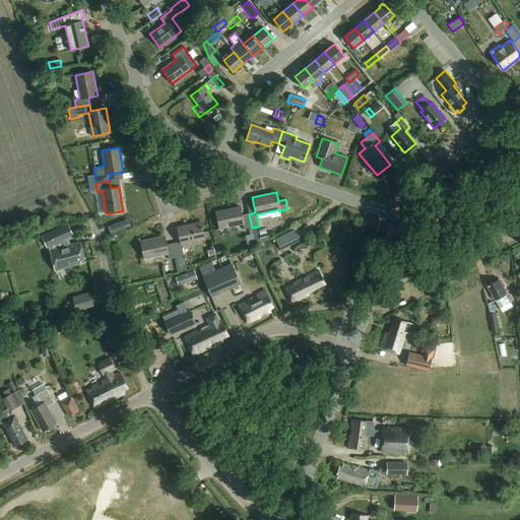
[(252,228),(249,214),(242,215),(240,206),(215,211),(219,230),(243,224),(244,230),(252,228)]
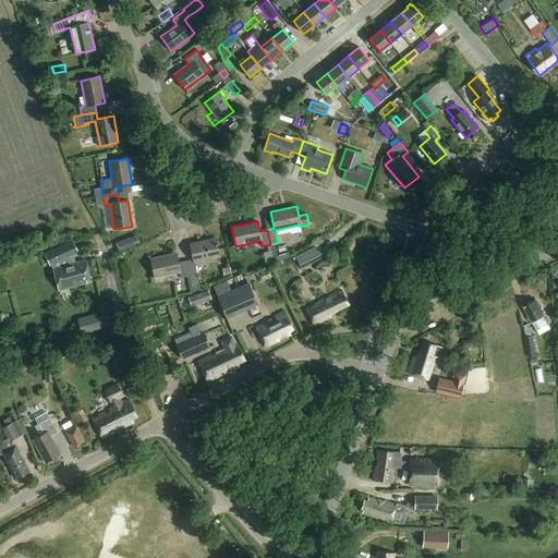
[(130,238),(116,243),(119,251),(133,245),(130,238)]
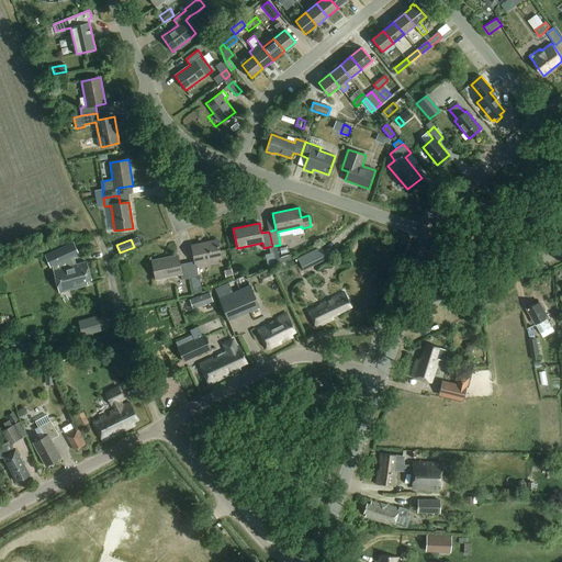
[(187,263),(190,279),(199,277),(197,263),(221,258),(217,239),(191,245),(194,262),(187,263)]
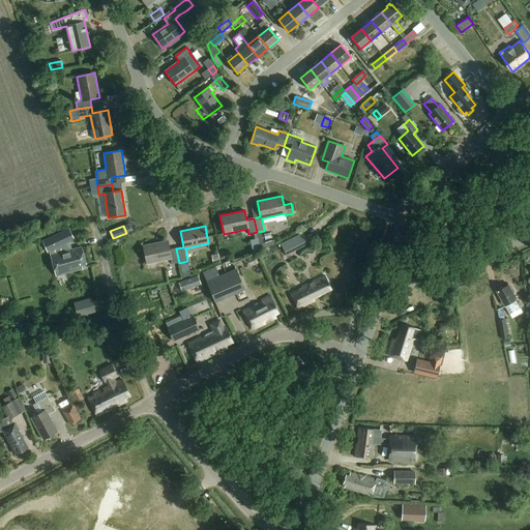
[(82,247),(71,249),(69,241),(74,239),(69,230),(43,241),(48,251),(55,276),(83,269),(83,266),(86,265),(82,247)]
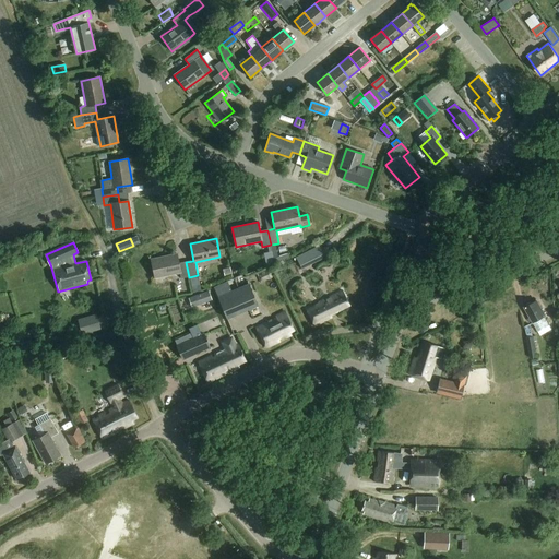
[(295,257),(301,270),(325,258),(319,246),(295,257)]
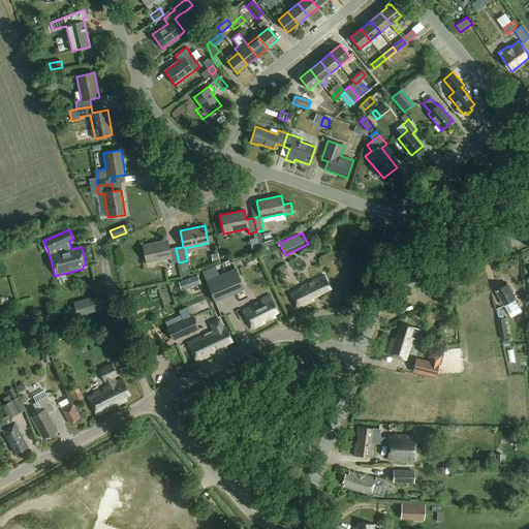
[(179,262),(176,248),(169,249),(167,241),(143,246),(147,263),(169,258),(172,263),(179,262)]
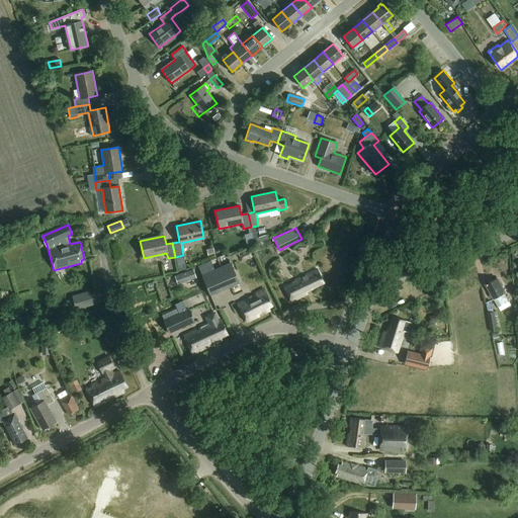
[(197,266),(201,275),(214,269),(210,260),(197,266)]
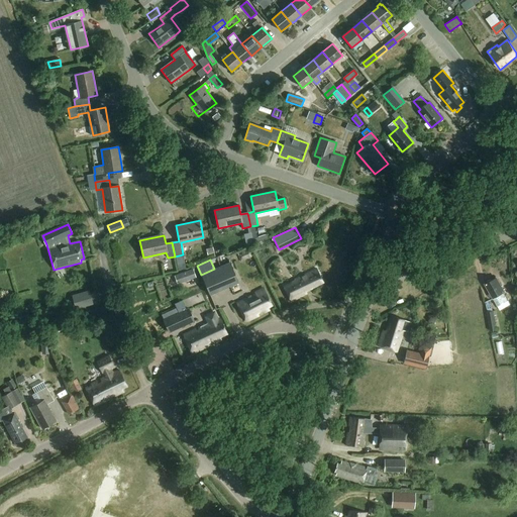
[(230,263),(201,275),(210,295),(238,283),(230,263)]
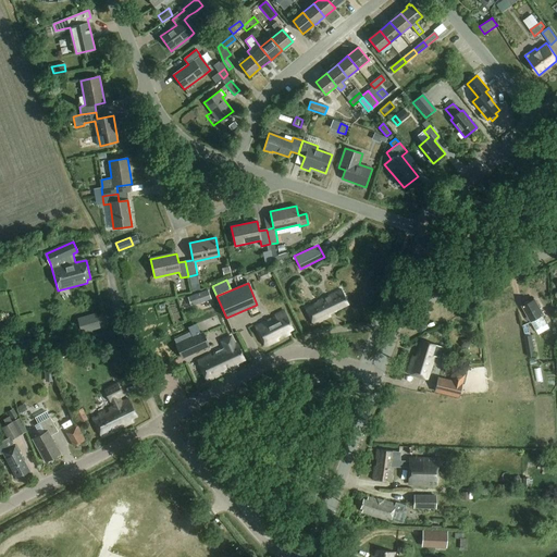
[(201,301),(211,298),(208,289),(198,294),(201,301)]
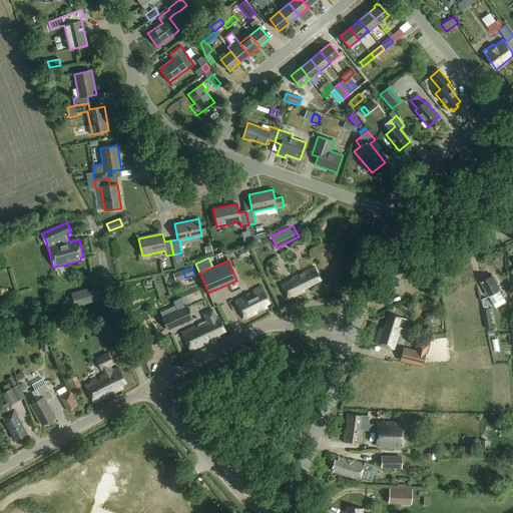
[(303,289),(321,280),(314,267),(293,278),(293,279),(282,285),(289,300),(304,292),(303,289)]
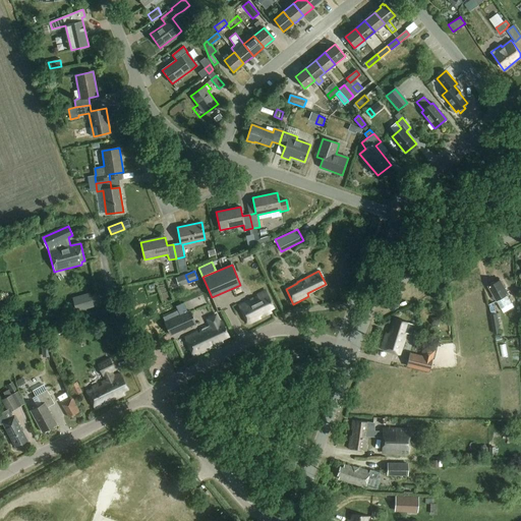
[(509,295),(500,280),(488,286),(494,294),(493,294),(497,301),(498,301),(502,309),(511,303),(507,296),(509,295)]
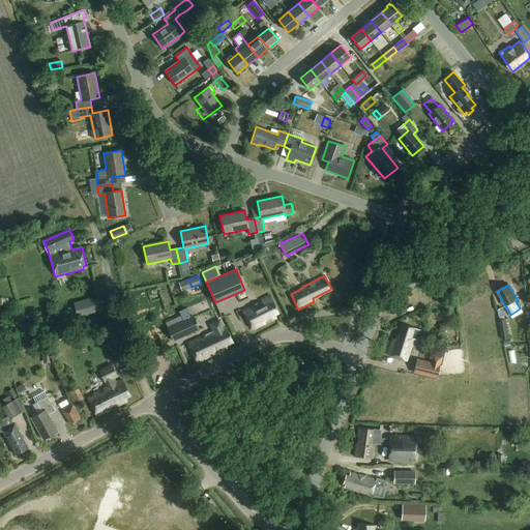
[(278,313),(270,296),(262,300),(263,301),(243,311),(253,330),(265,324),(264,321),(268,318),(270,321),(276,318),(274,315),(278,313)]
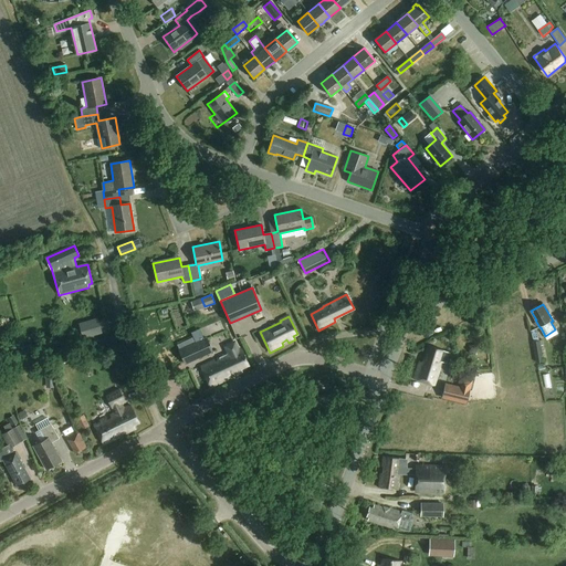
[(97,318),(79,324),(82,334),(83,338),(102,333),(97,318)]
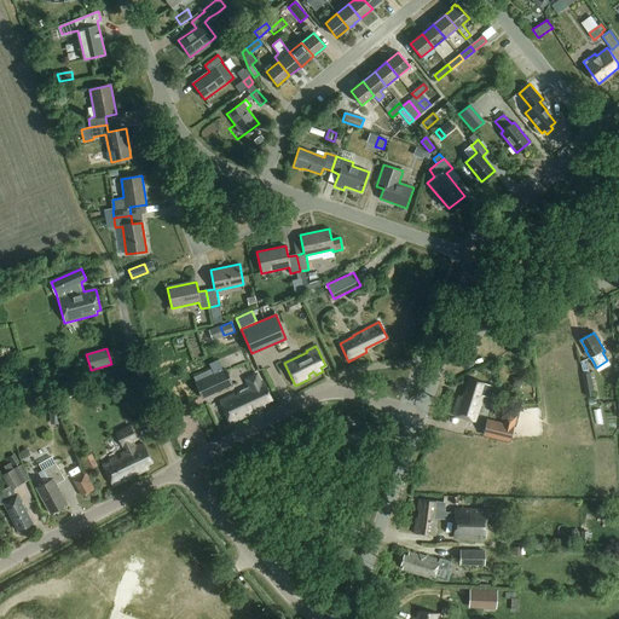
[(226,369),(196,382),(202,398),(233,385),(226,369)]
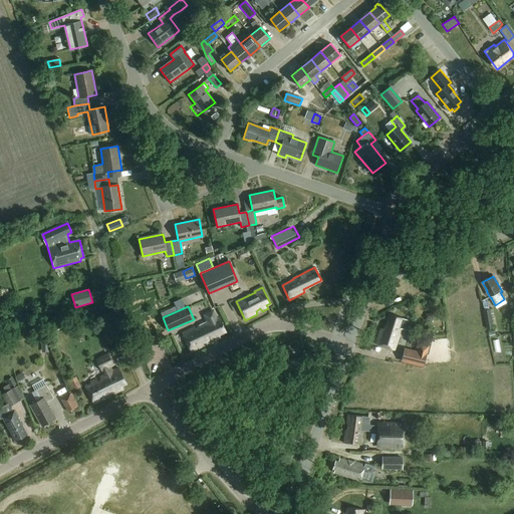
[(484,310),(487,329),(494,328),(491,313),(493,313),(493,308),(484,310)]
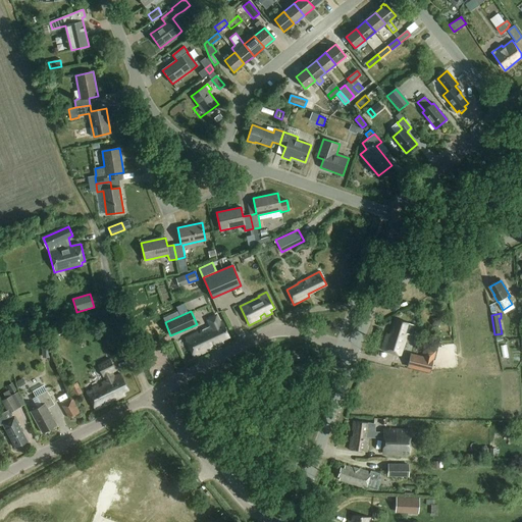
[(222,322),(220,323),(217,316),(207,320),(210,327),(207,329),(207,328),(186,338),(194,357),(212,349),(211,346),(216,343),(217,347),(223,344),(222,341),(229,336),(222,322)]
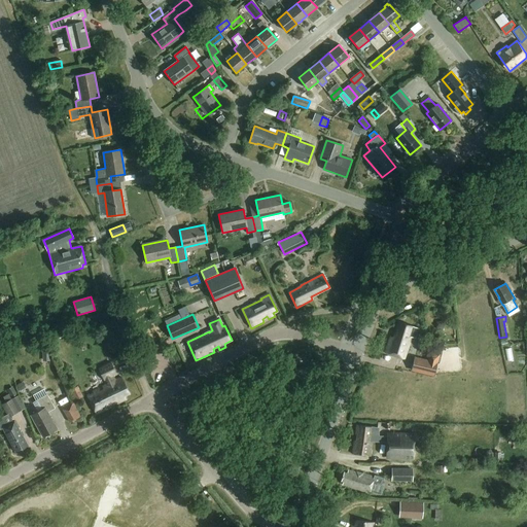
[(417,327),(398,321),(393,337),(390,336),(385,352),(403,358),(411,337),(414,338),(417,327)]
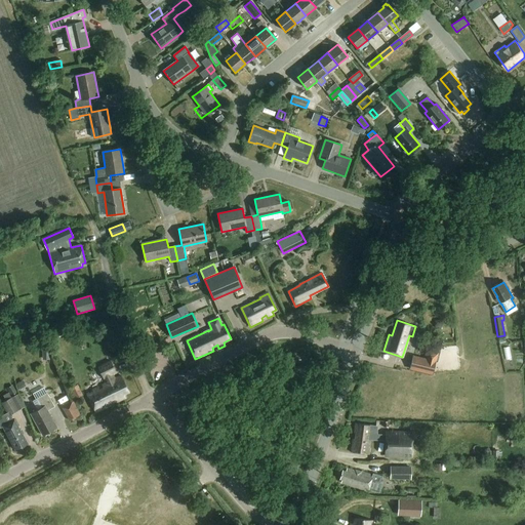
[(106,340),(109,349),(117,346),(114,338),(106,340)]
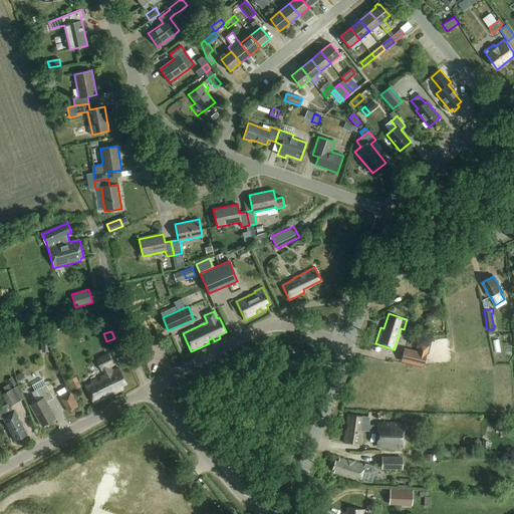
[(402,361),(423,367),(429,345),(419,343),(418,351),(405,348),(402,361)]
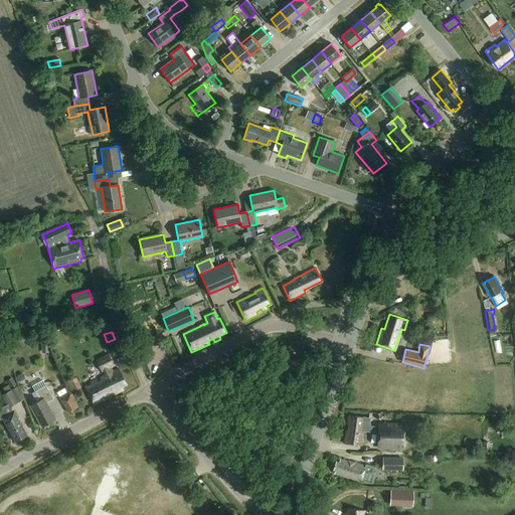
[(115,365),(110,354),(98,360),(103,371),(104,370),(107,375),(92,382),(93,384),(89,386),(89,385),(87,386),(95,404),(110,397),(108,393),(113,390),(115,394),(123,390),(122,386),(127,383),(120,368),(114,371),(111,366),(115,365)]
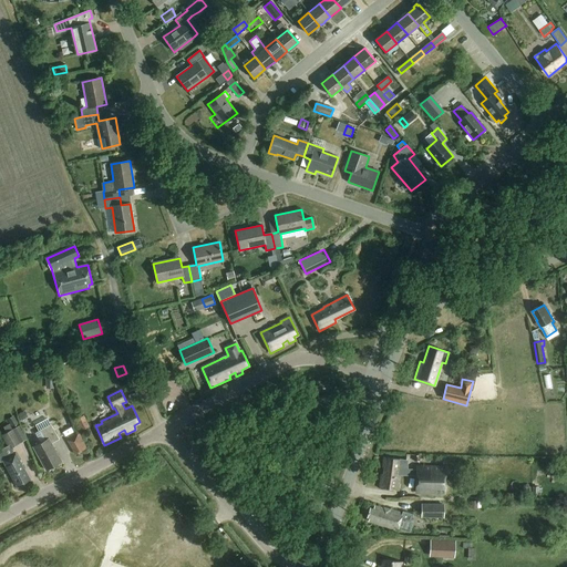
[(75,420),(81,432),(90,428),(84,415),(75,420)]
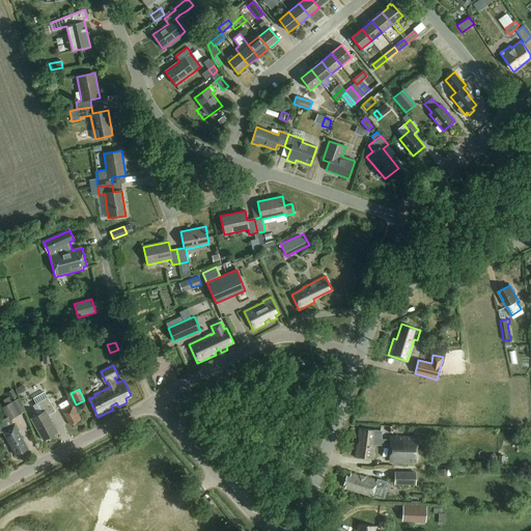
[(14,390),(7,393),(11,400),(18,397),(14,390)]
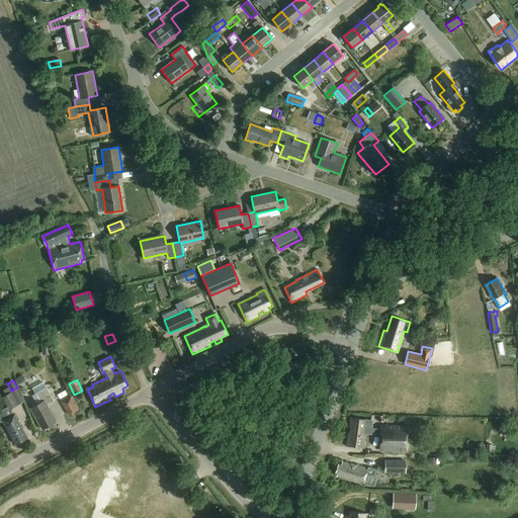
[(55,402),(47,389),(36,395),(40,403),(30,408),(42,430),(57,422),(48,405),(55,402)]
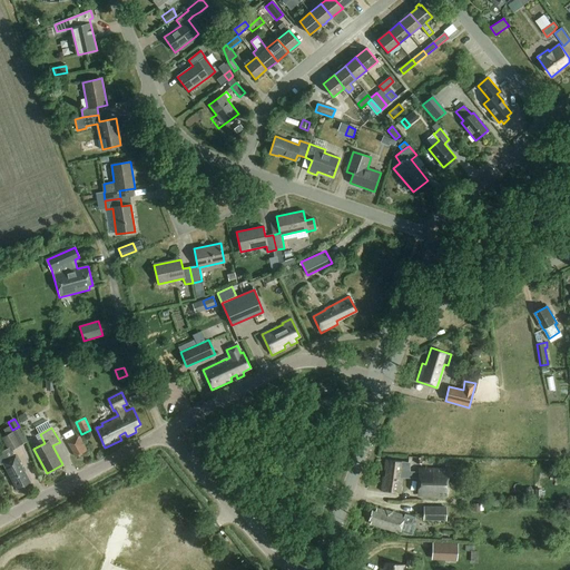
[(31,482),(17,455),(15,455),(12,450),(22,445),(15,431),(5,436),(11,448),(0,452),(0,461),(1,463),(3,463),(17,490),(31,482)]
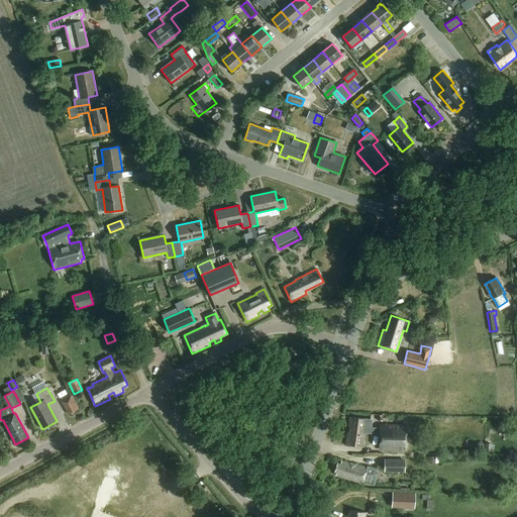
[(61,400),(68,415),(80,408),(72,394),(61,400)]
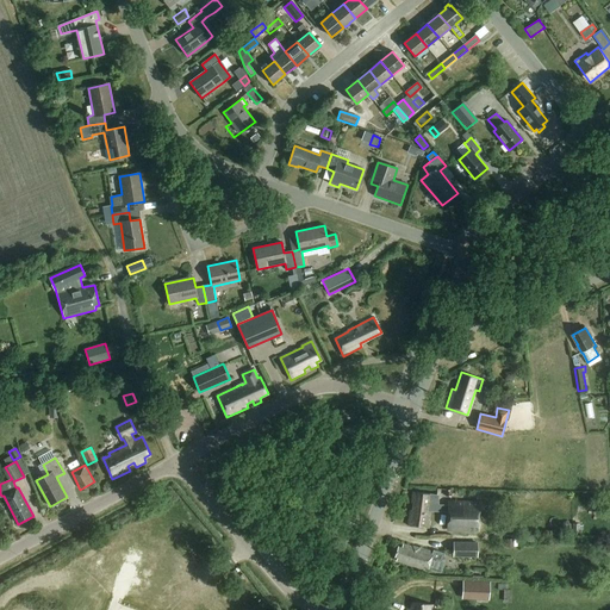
[(436,495),(411,491),(410,502),(414,503),(412,510),(409,509),(406,524),(430,528),(433,514),(429,512),(430,504),(435,505),(436,495)]
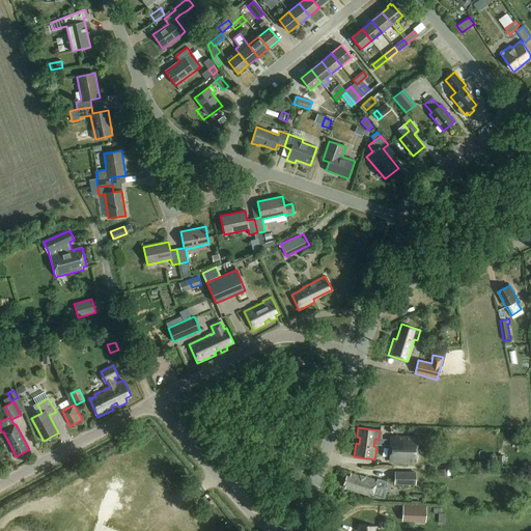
[(417,462),(418,437),(391,436),(390,460),(417,462)]
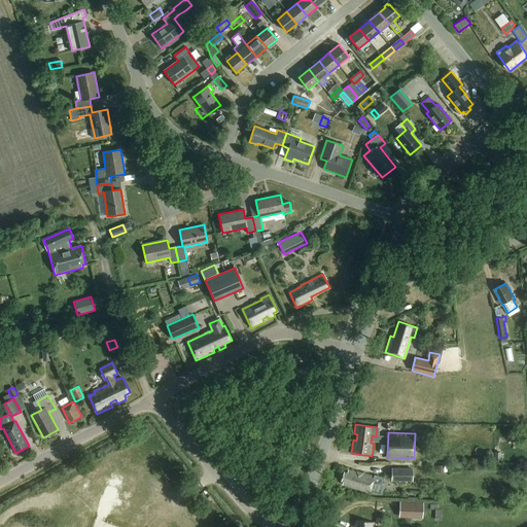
[(370,493),(375,477),(363,473),(362,476),(356,475),(357,471),(349,469),(348,472),(344,471),(342,481),(344,482),(343,485),(370,493)]
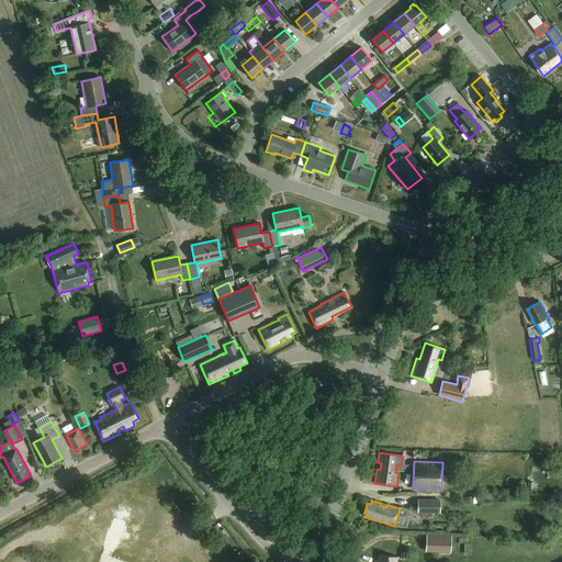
[(417,501),(417,512),(439,513),(439,501),(417,501)]
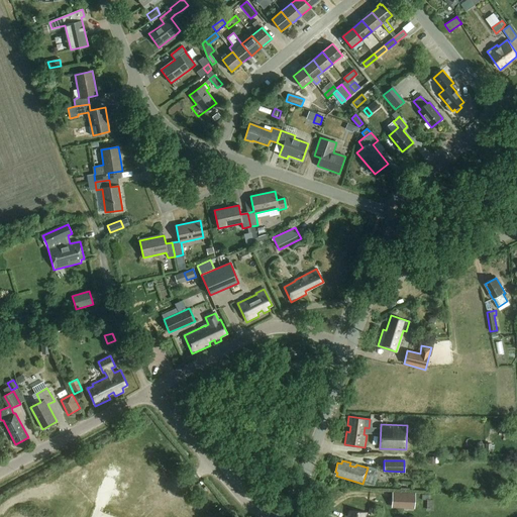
[(392,493),(391,507),(414,508),(415,494),(392,493)]
